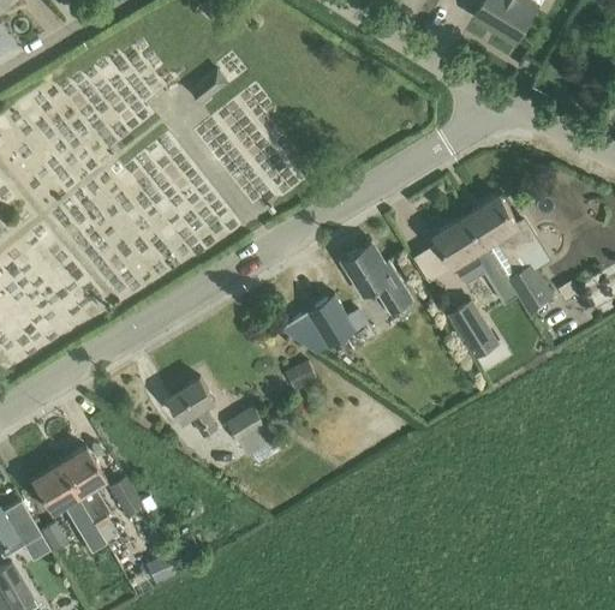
[(0,0),(0,10),(12,0),(0,0)]
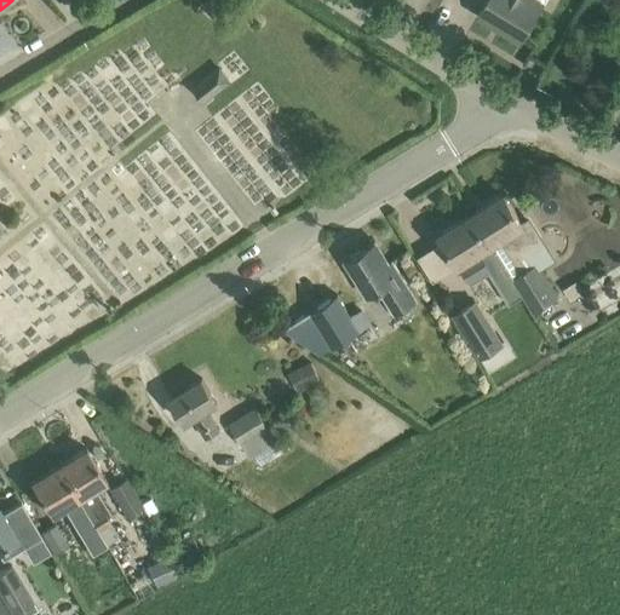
[(489,0),(480,18),(504,33),(505,38),(514,42),(518,41),(521,44),(546,0),(489,0)]
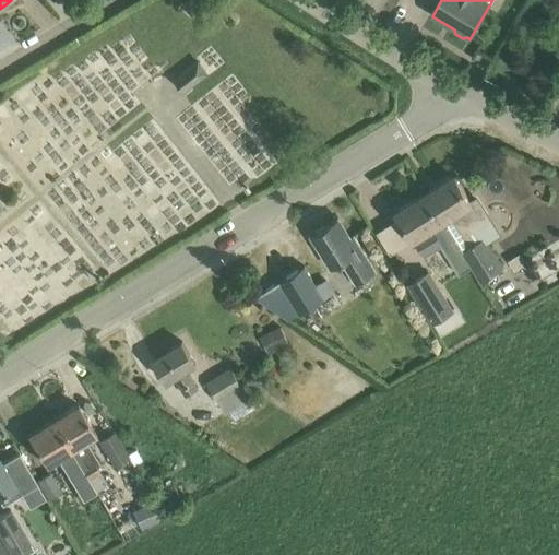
[(472,270),(471,270),(480,285),(502,272),(484,241),(482,243),(473,229),(488,220),(476,202),(472,205),(454,178),(426,197),(472,270)]
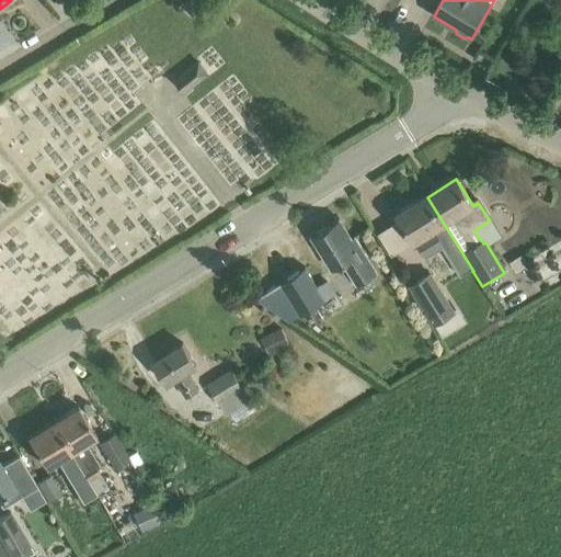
[(450,285),(472,271),(473,271),(427,197),(398,216),(415,243),(416,243),(427,261),(443,250),(451,263),(441,270),(450,285)]
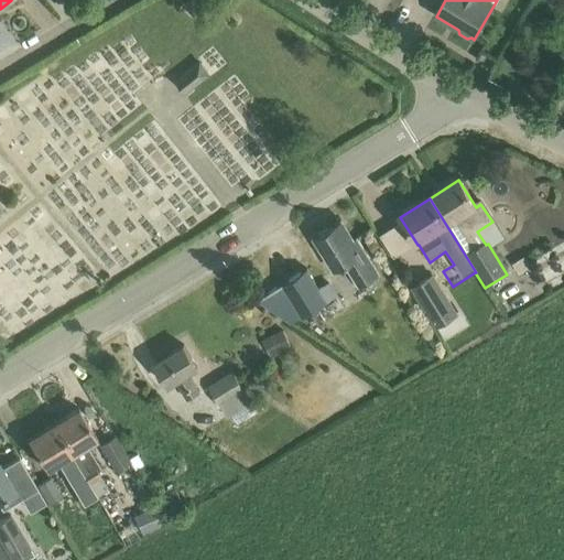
[(314,239),(335,273),(345,267),(359,289),(379,277),(357,240),(354,243),(345,228),(337,234),(333,228),(314,239)]
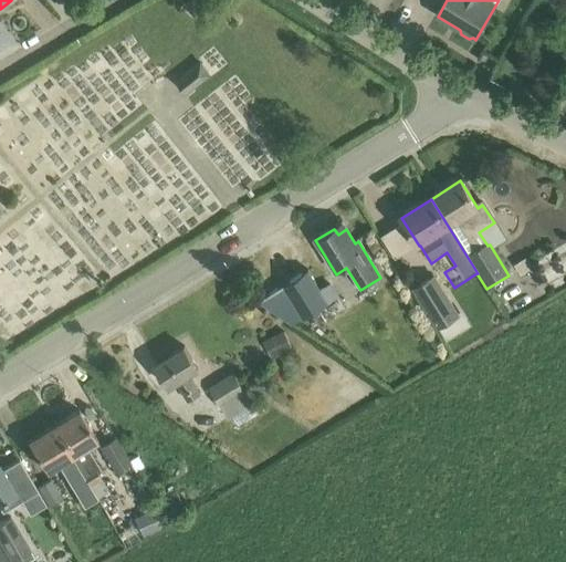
[(329,287),(321,292),(308,272),(259,303),(292,328),(337,299),(329,287)]
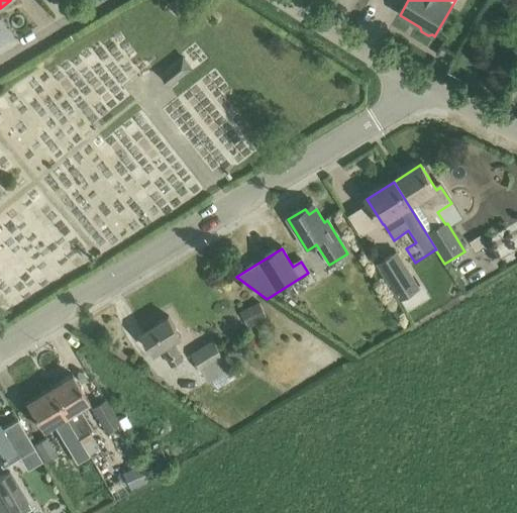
[(407,299),(420,290),(397,253),(376,267),(400,303),(401,302),(407,299)]
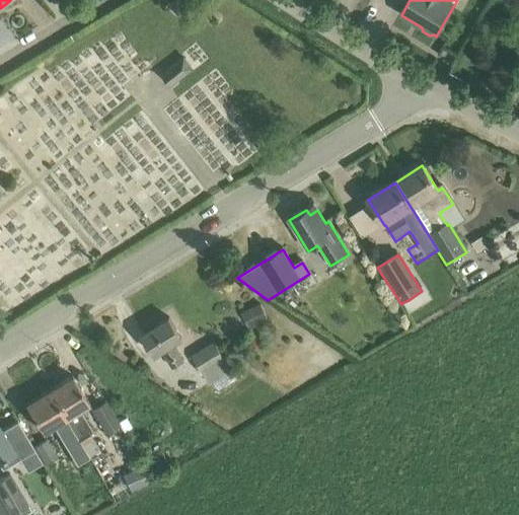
[(411,315),(416,311),(409,300),(402,303),(411,315)]
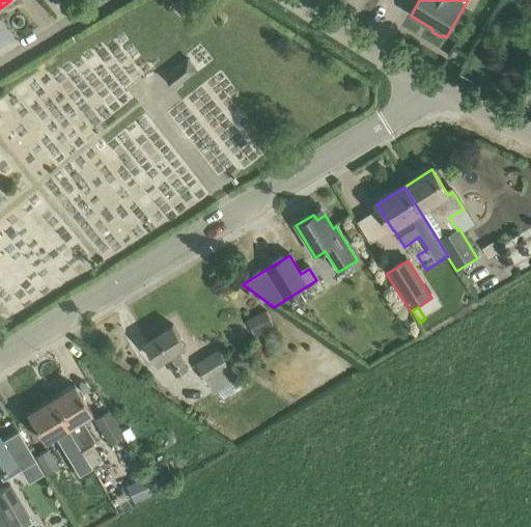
[(257,317),(264,334),(274,330),(267,313),(257,317)]
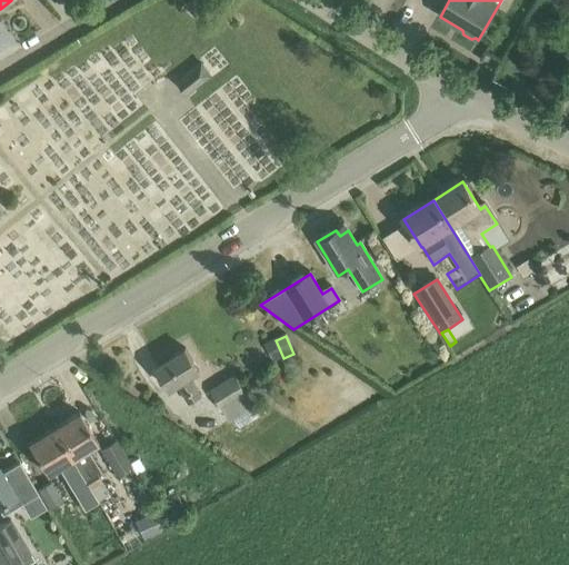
[(156,368),(162,378),(170,392),(178,386),(190,406),(201,398),(190,379),(200,374),(186,350),(156,368)]
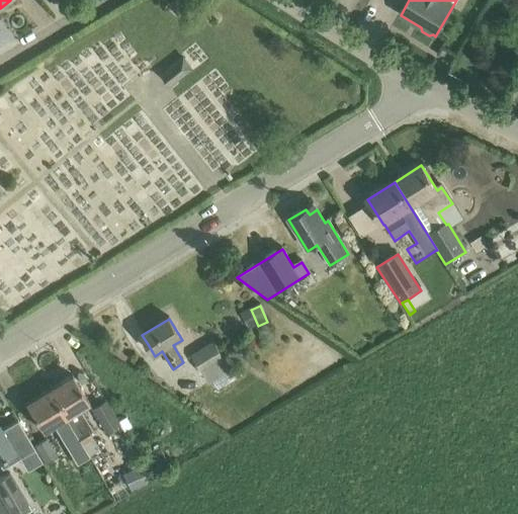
[(191,357),(209,387),(213,383),(219,393),(237,381),(214,344),(191,357)]
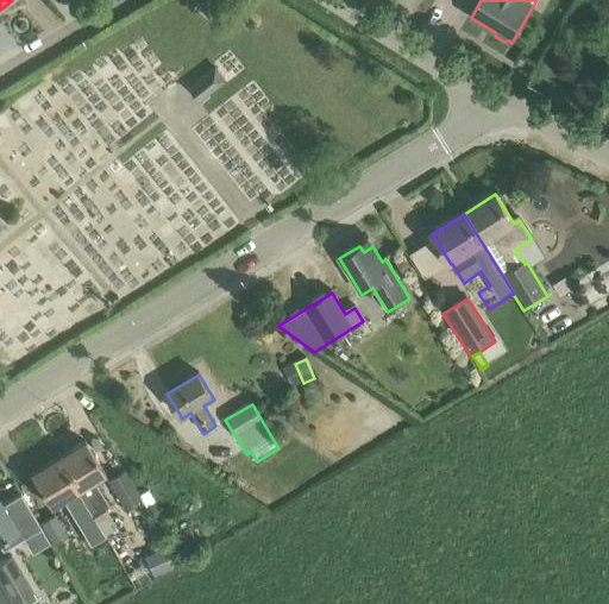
[(85,444),(58,460),(105,538),(117,529),(104,509),(107,507),(93,484),(105,477),(85,444)]
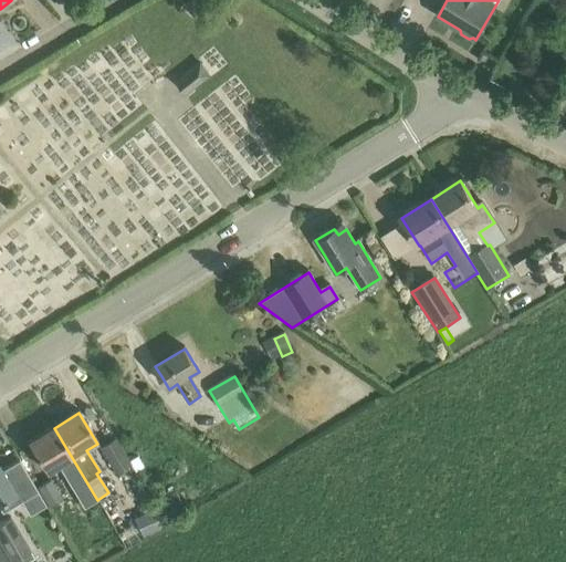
[(29,444),(34,453),(46,474),(61,465),(85,507),(97,500),(54,428),(29,444)]
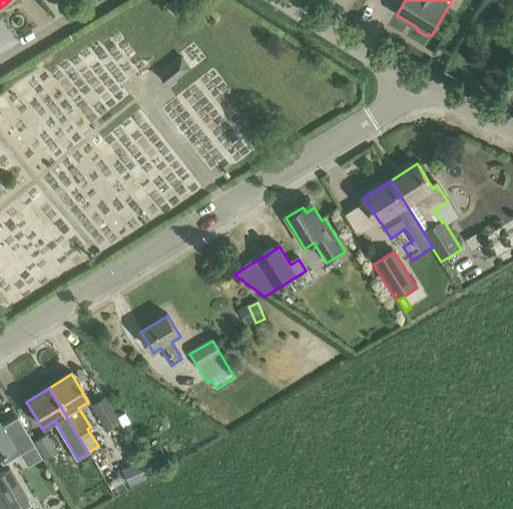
[(111,443),(125,435),(105,399),(91,407),(111,443)]
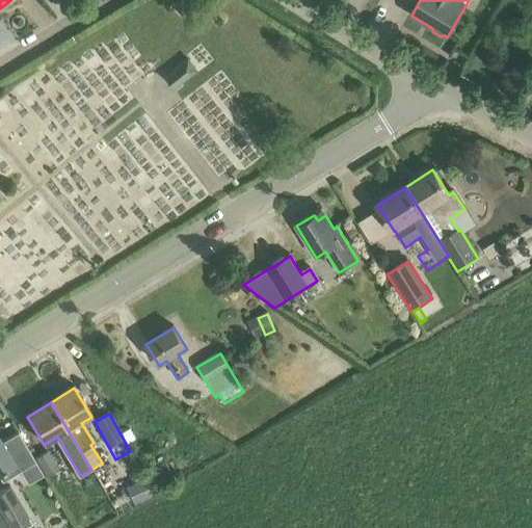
[(0,474),(15,466),(19,473),(35,464),(19,434),(2,444),(0,440),(0,474)]
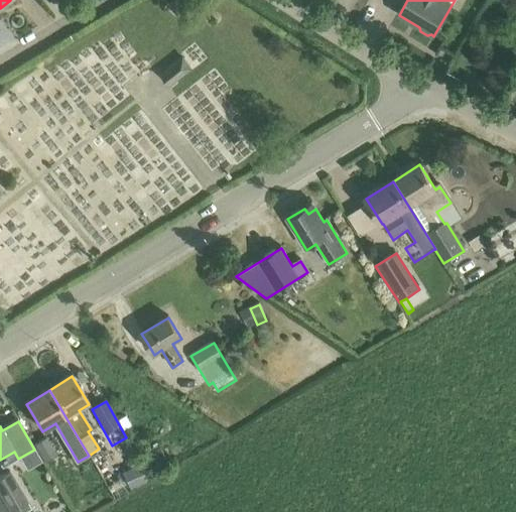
[(45,464),(55,458),(45,439),(35,445),(45,464)]
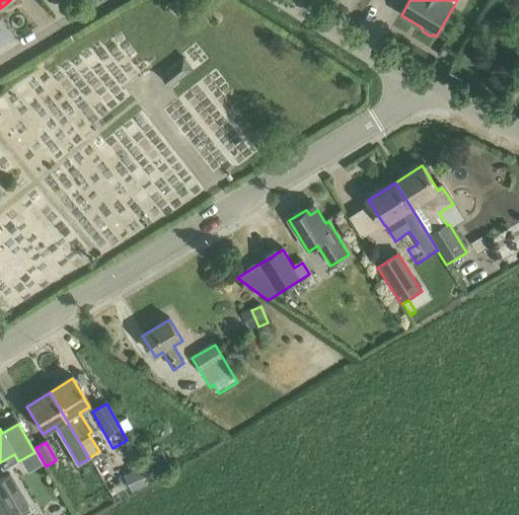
[(143,468),(124,479),(131,493),(151,482),(143,468)]
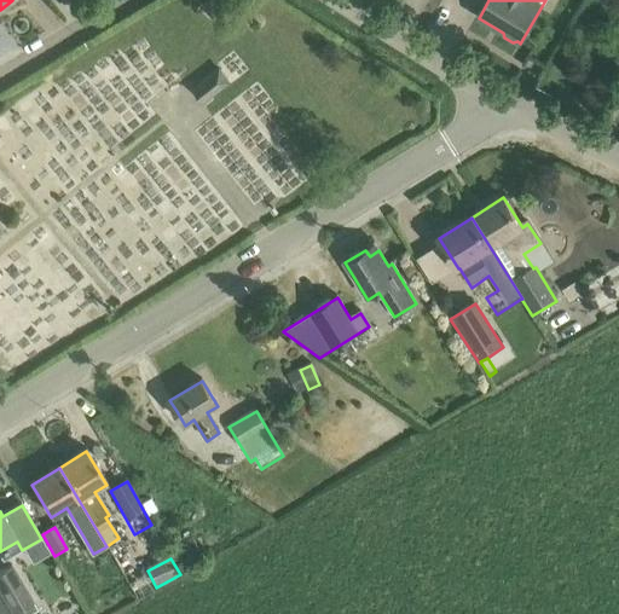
[(12,566),(0,573),(0,596),(9,613),(17,613),(34,603),(12,566)]
